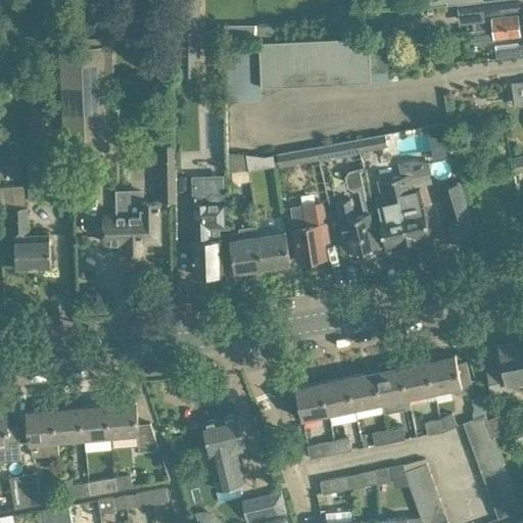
[(522,5),(522,0),(481,0),(483,13),(518,9),(517,6),(522,5)]
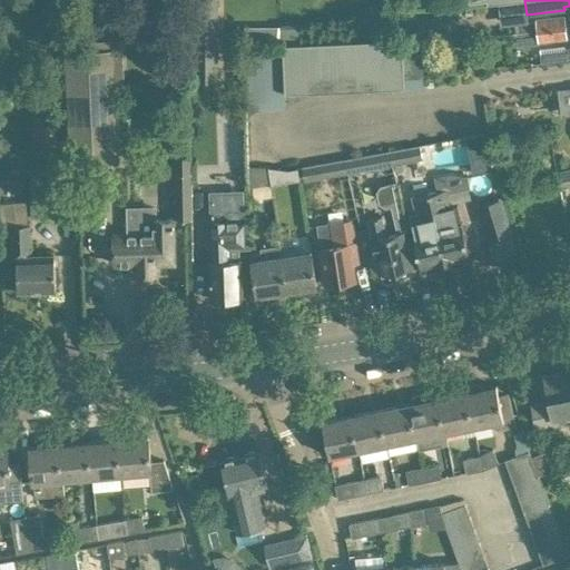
[(551,18),(553,38),(568,37),(564,16),(551,18)]
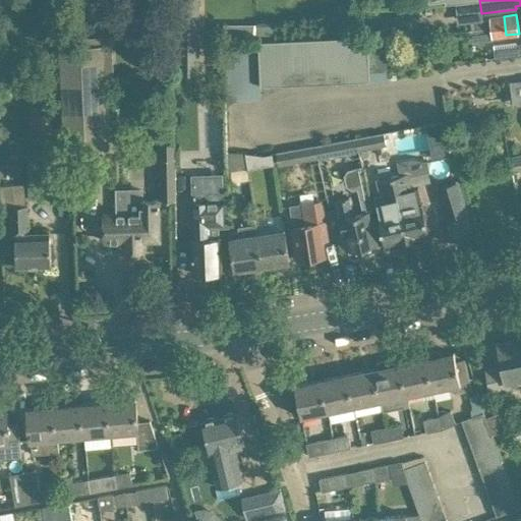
[(504,16),(489,18),(490,27),(491,37),(506,35),(504,16)]
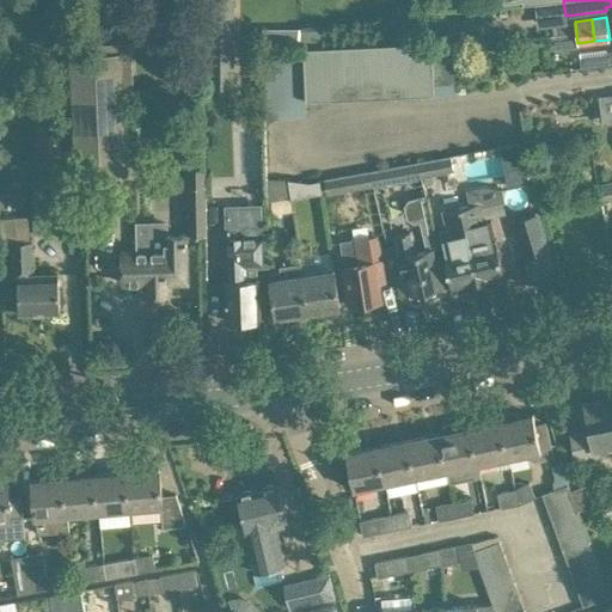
[(557,35),(576,32),(575,22),(567,23),(556,24),(557,35)]
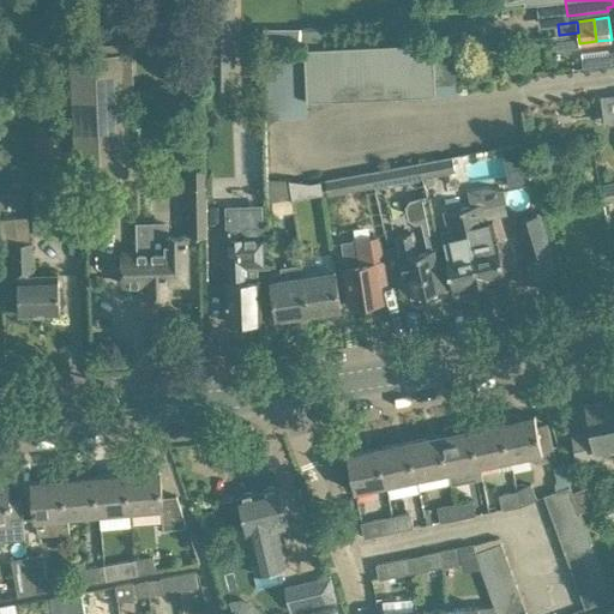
[(435,48),(433,48),(433,49),(459,47),(459,29),(434,30),(435,48)]
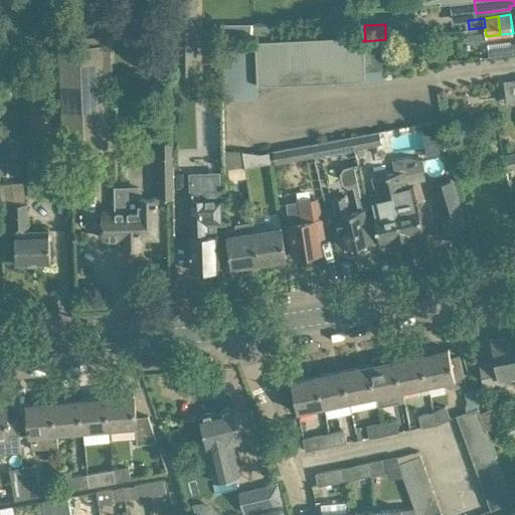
[(363,41),(363,40),(363,34),(254,39),(256,83),(365,78),(382,77),(382,69),(365,70),(363,41)]
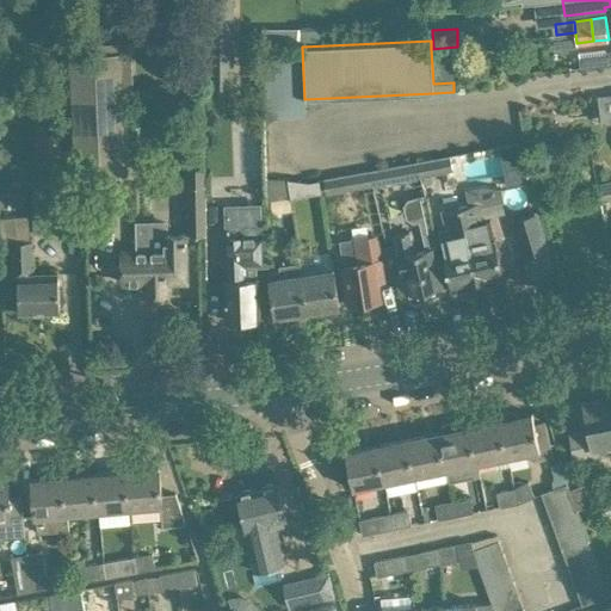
[(433,84),(454,82),(451,48),(457,47),(431,49),(433,84)]
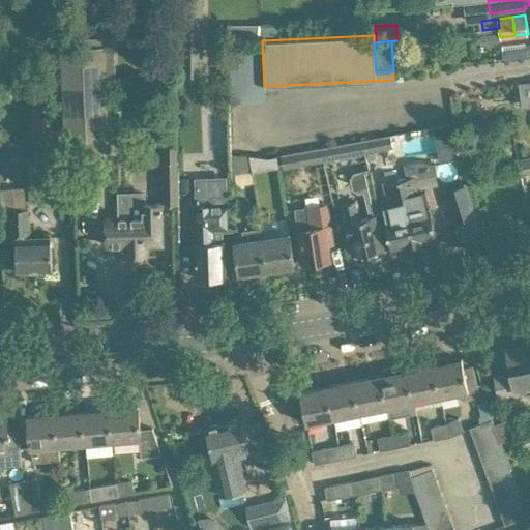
[(502,45),(503,58),(529,55),(529,43),(526,45),(525,42),(502,45)]
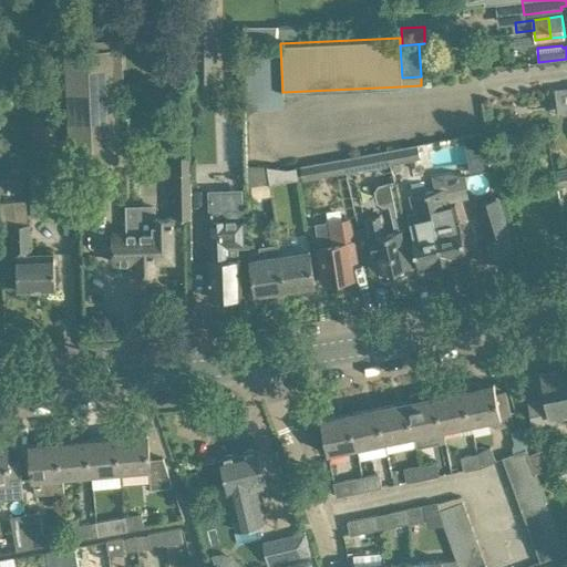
[(113,92),(112,50),(82,52),(65,52),(70,164),(116,162),(113,92)]
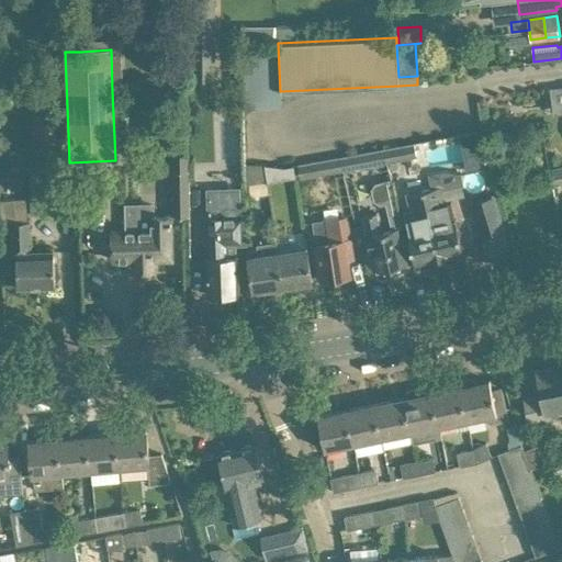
[(33,123),(32,123),(33,155),(55,154),(55,123),(48,123),(48,101),(33,101),(33,123)]
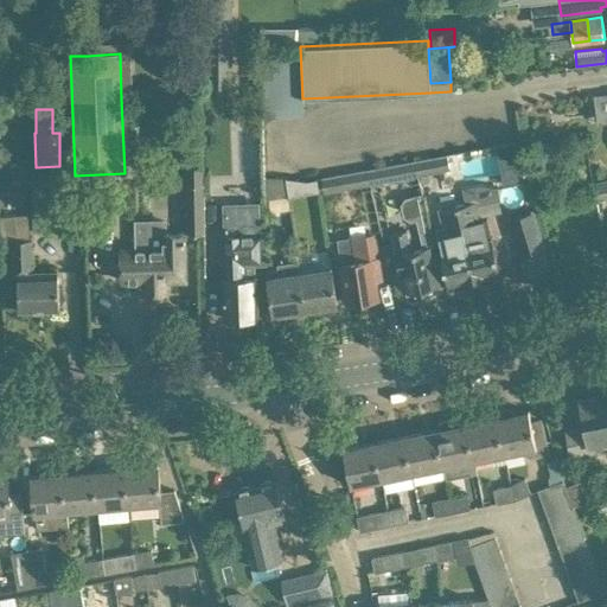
[(529,180),(519,141),(497,146),(504,186),(529,180)]
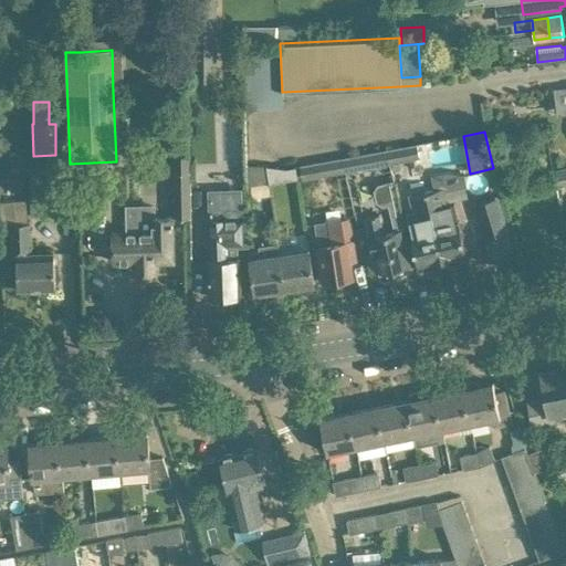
[(418,144),(385,150),(388,163),(420,157),(418,144)]
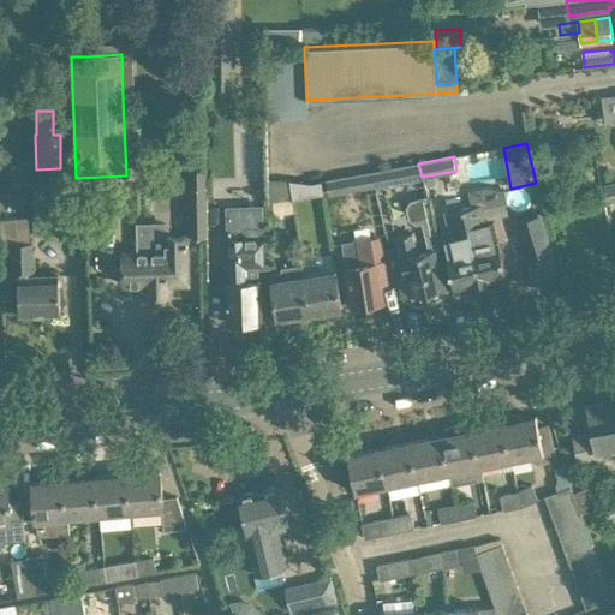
[(375,186),(422,177),(418,163),(372,172),(375,186)]
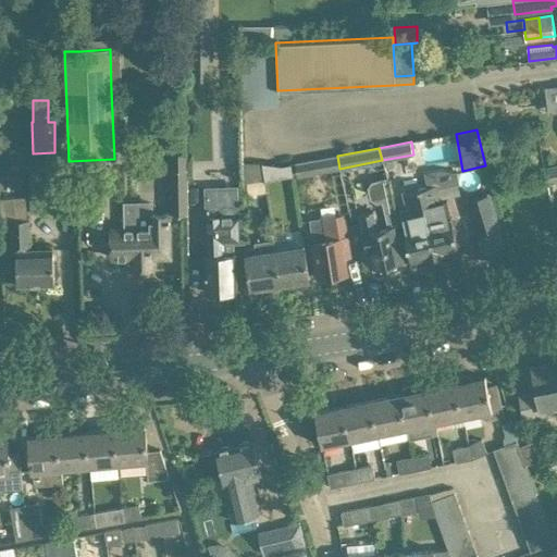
[(172,214),(188,213),(187,151),(173,151),(173,169),(172,169),(172,192),(171,192),(171,195),(172,195),(172,214)]
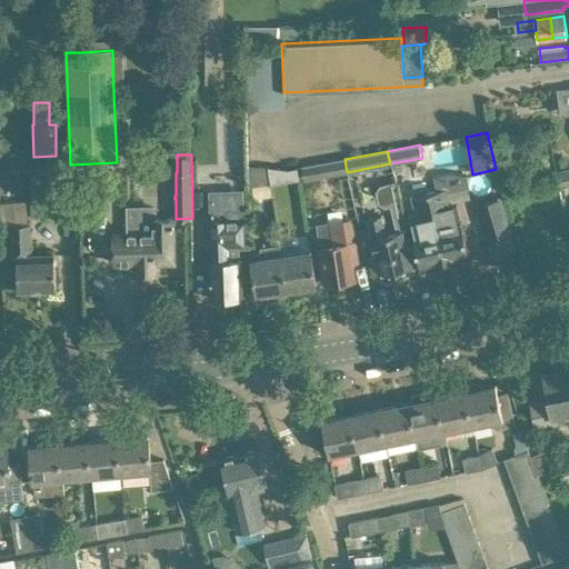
[(305,180),(347,172),(345,159),(301,167),(305,180)]
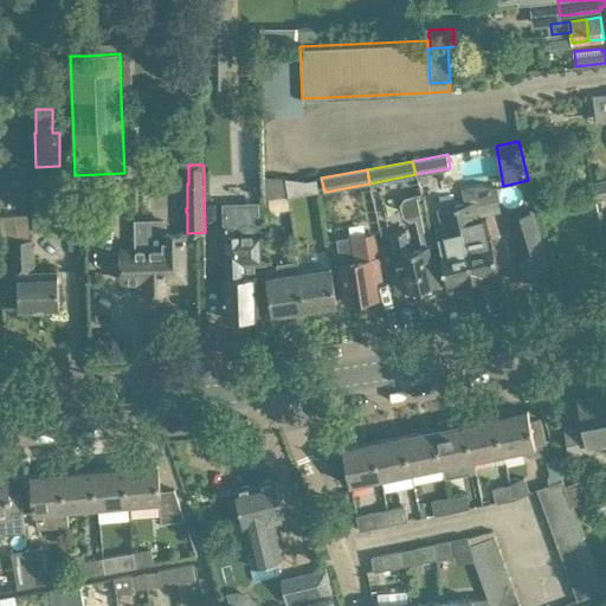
[(36,230),(77,227),(76,211),(75,175),(32,176),(36,230)]
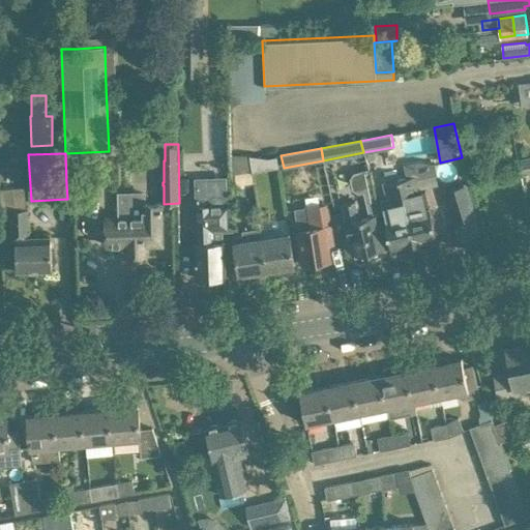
[(231,168),(251,167),(251,155),(231,155),(231,168)]
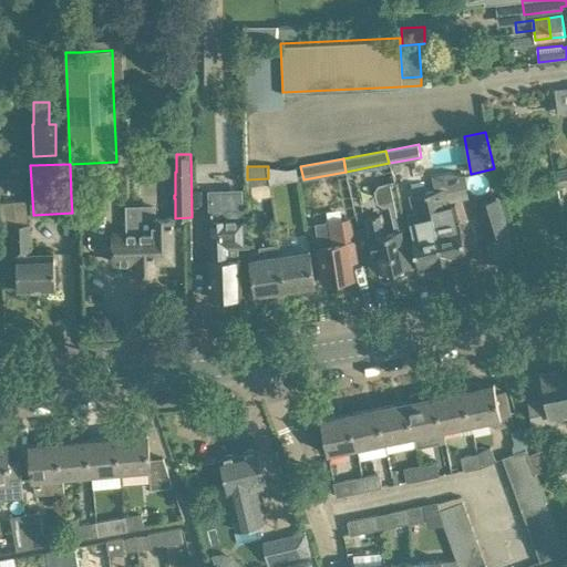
[(297,166),(287,168),(288,181),(298,179),(297,166)]
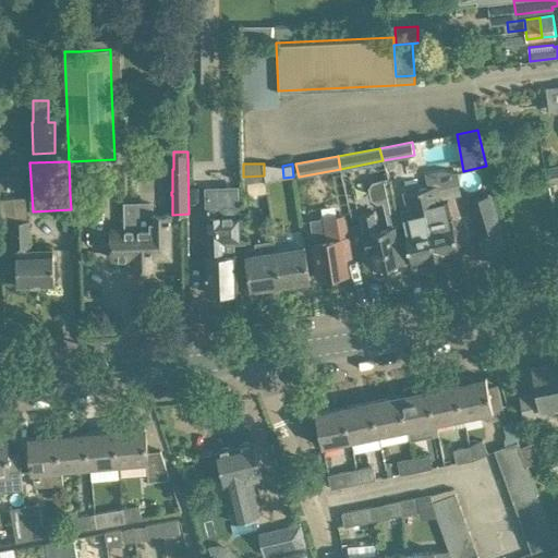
[(557,166),(545,169),(547,183),(557,180),(557,166)]
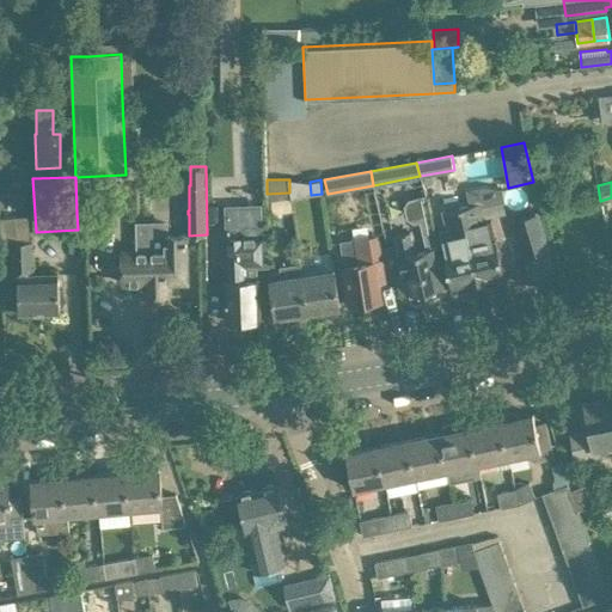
[(481,208),(479,202),(476,188),(465,190),(470,204),(461,207),(478,281),(505,275),(496,239),(494,239),(482,243),(477,224),(484,222),(481,208)]
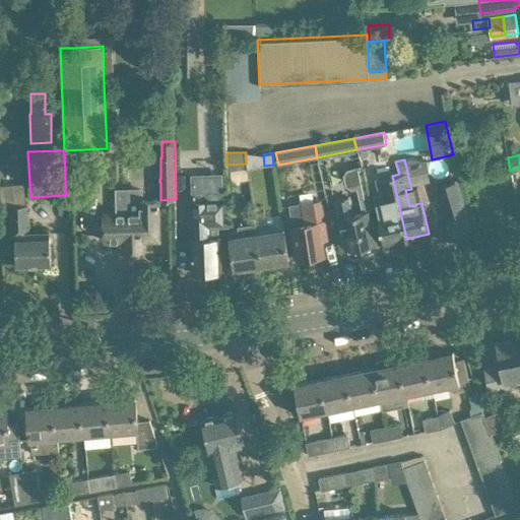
[(246,164),(226,165),(228,171),(231,171),(232,181),(249,179),(247,168),(246,164)]
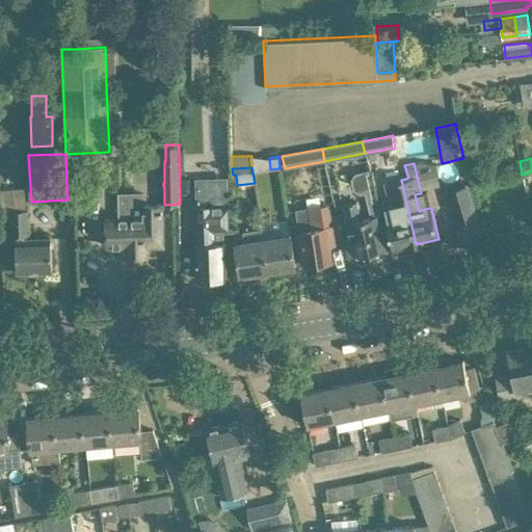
[(355,201),(343,204),(348,225),(350,237),(353,236),(357,255),(358,256),(370,253),(372,256),(380,254),(381,249),(384,249),(380,229),(377,216),(380,215),(370,169),(355,173),(351,179),(354,190),(361,194),(365,193),(370,214),(360,217),(355,201)]
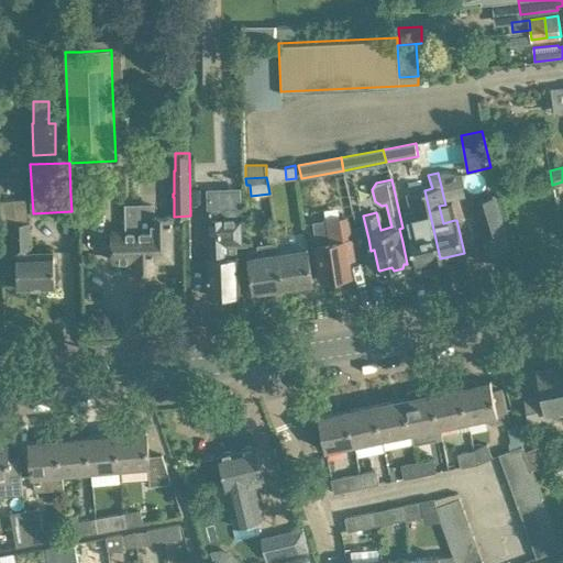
[(209,218),(206,218),(209,295),(211,295),(216,298),(223,298),(227,295),(240,294),(238,243),(249,243),(247,217),(241,217),(240,188),(208,189),(208,208),(222,207),(222,218),(209,218)]
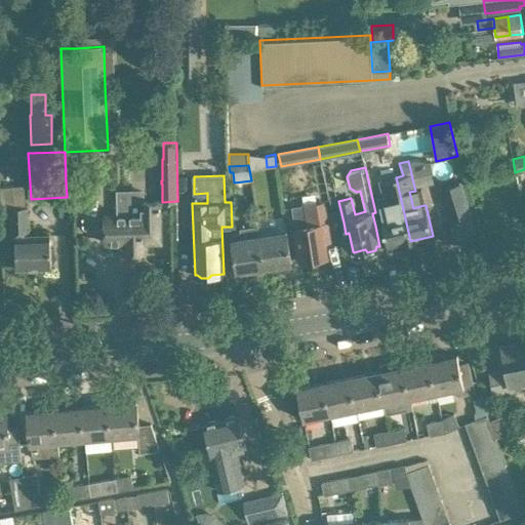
[(396,177),(380,180),(384,198),(381,198),(386,214),(380,215),(384,227),(388,246),(410,241),(396,177)]
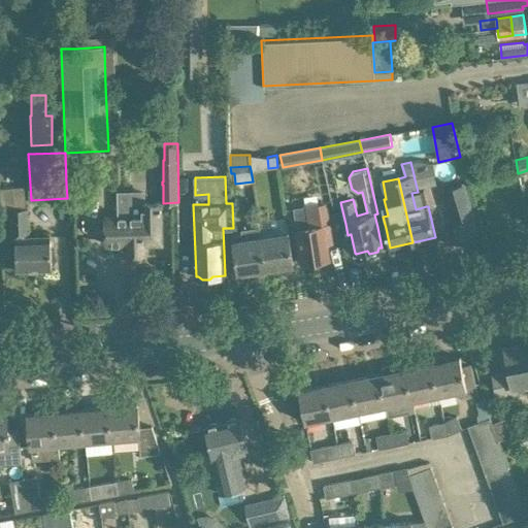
[(454,222),(473,216),(463,183),(443,189),(454,222)]
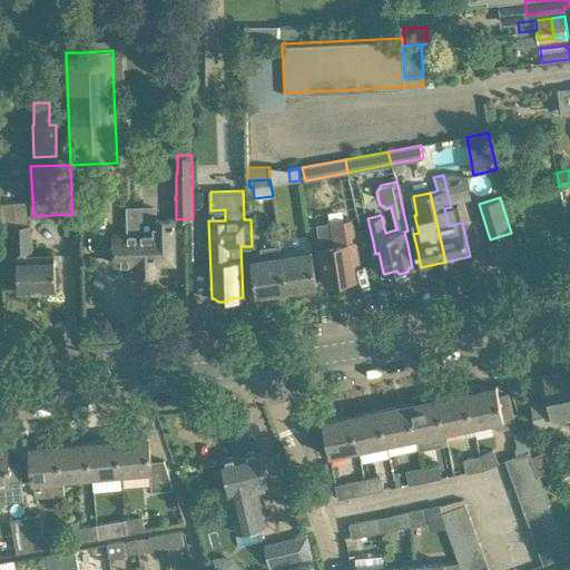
[(9,226),(29,225),(29,203),(0,204),(0,216),(0,226),(9,226)]
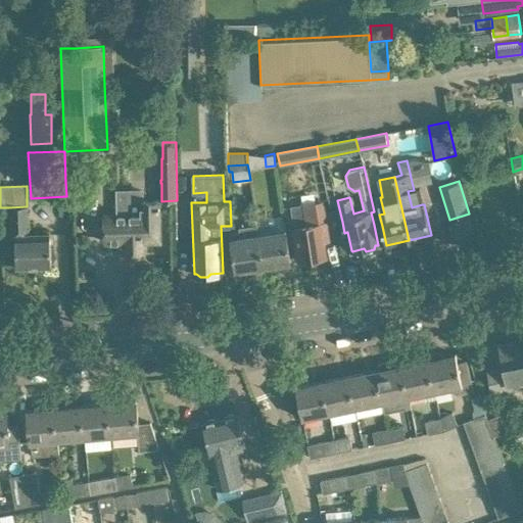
[(103,216),(104,221),(104,241),(126,241),(127,251),(144,251),(144,240),(161,240),(159,200),(143,200),(142,189),(117,189),(119,216),(103,216)]
